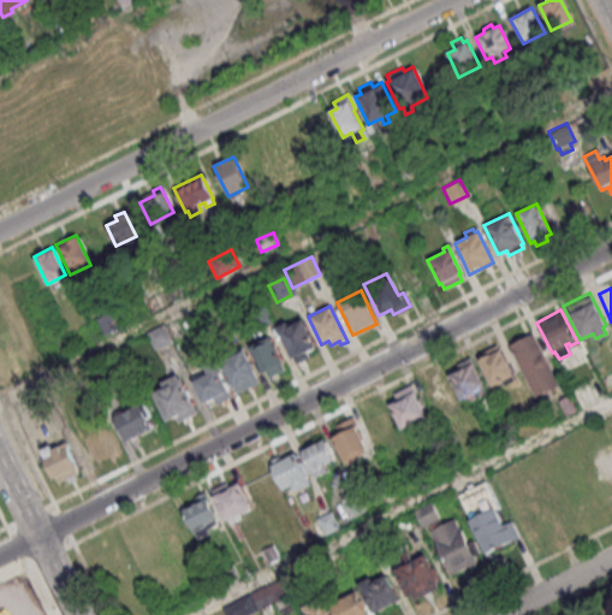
[(274,327),(290,360),(292,359),(295,364),(307,359),(303,352),(313,348),(302,323),(289,327),(286,323),(274,327)]
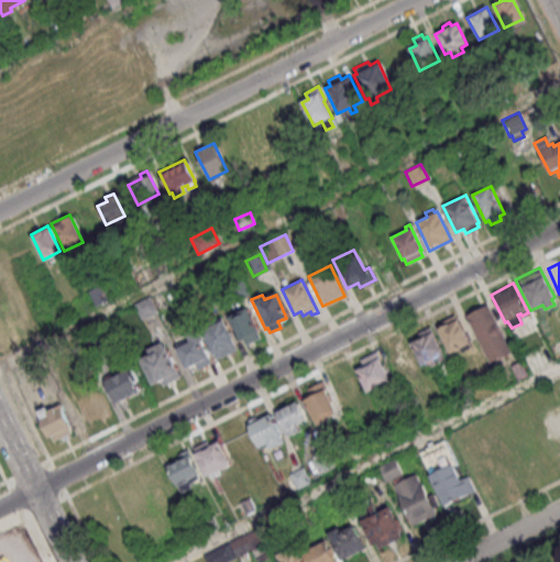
[(465,316),(486,305),(511,353),(489,363),(465,316)]
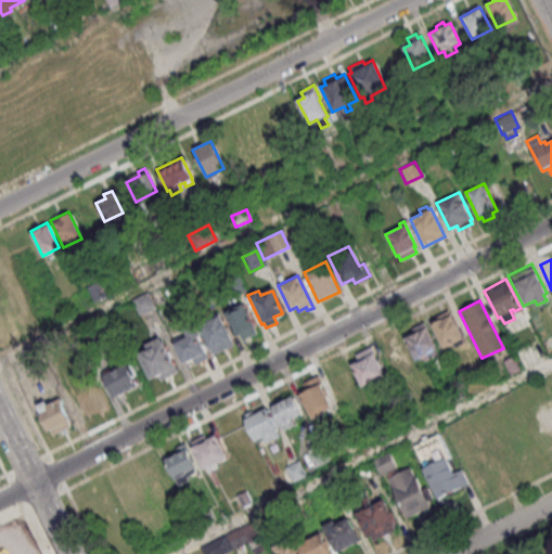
[(223,312),(235,335),(239,334),(242,339),(254,334),(251,327),(254,327),(242,303),(223,312)]
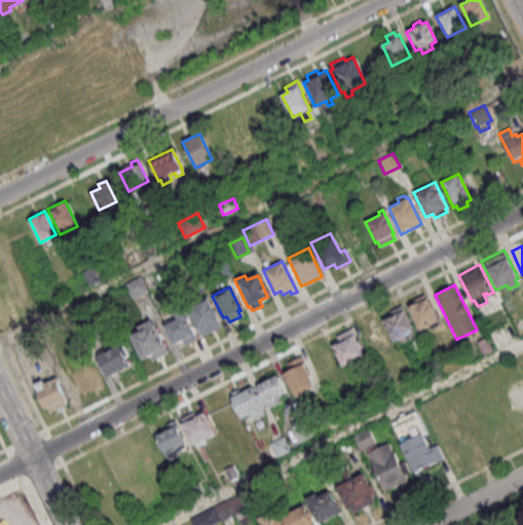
[(409,307),(414,304),(412,300),(422,295),(425,300),(427,299),(438,322),(436,323),(438,325),(430,329),(427,326),(420,330),(409,307)]
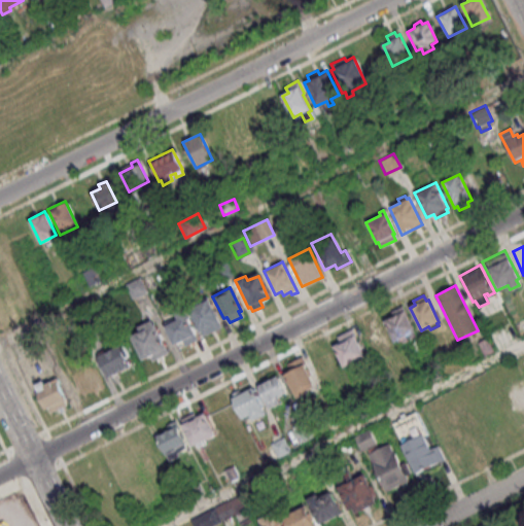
[(185,307),(198,331),(200,330),(202,335),(216,327),(215,324),(218,322),(206,296),(185,307)]
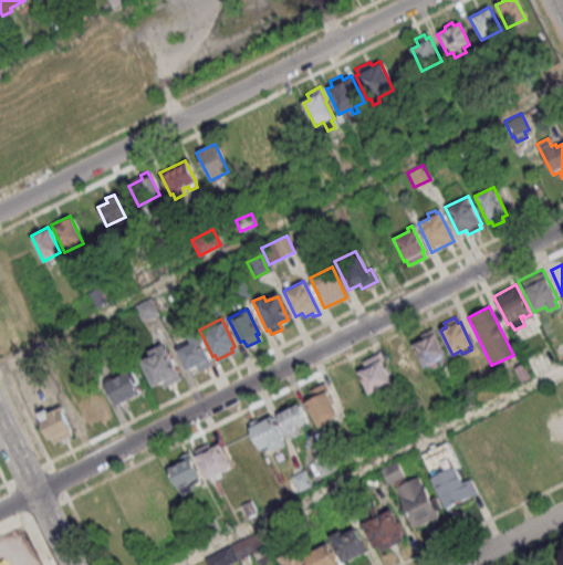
[(413,345),(420,342),(417,334),(431,327),(448,361),(437,366),(435,362),(424,367),(413,345)]
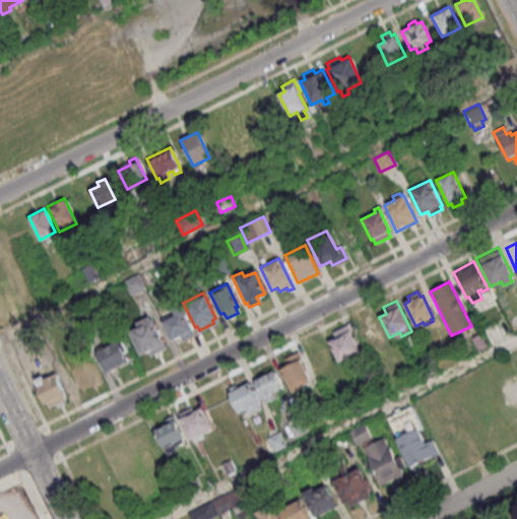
[(159,322),(170,341),(179,336),(181,341),(194,335),(185,317),(187,315),(183,307),(173,312),(174,315),(159,322)]
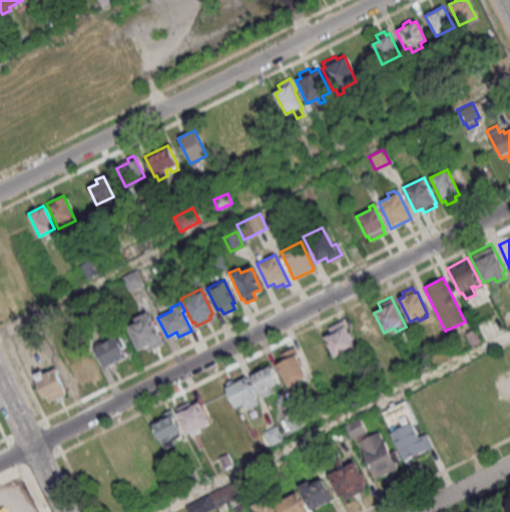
[(347,323),(360,346),(379,335),(366,313),(347,323)]
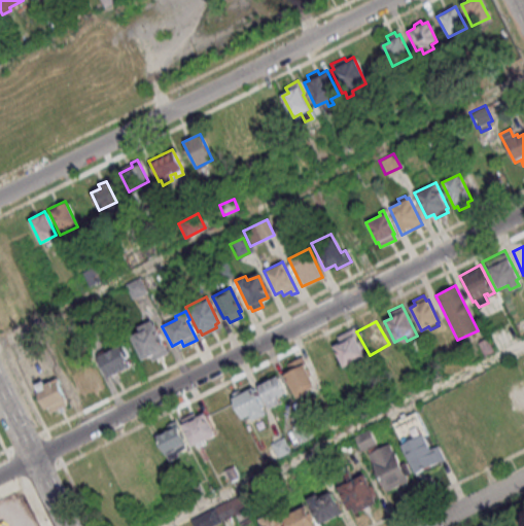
[(129,338),(141,362),(147,359),(150,364),(169,354),(154,326),(152,327),(149,322),(138,328),(140,331),(129,338)]
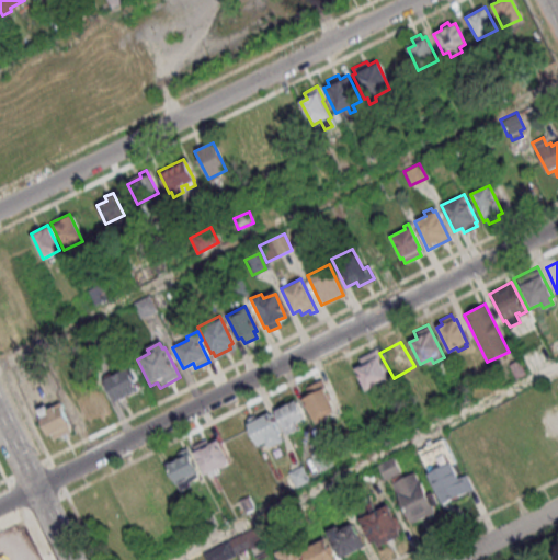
[(354,368),(360,365),(356,357),(374,349),(389,381),(377,388),(376,386),(365,391),(354,368)]
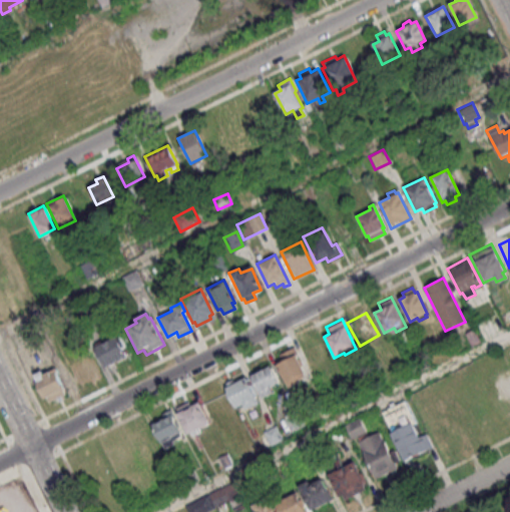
[(94,347),(104,367),(125,356),(115,336),(94,347)]
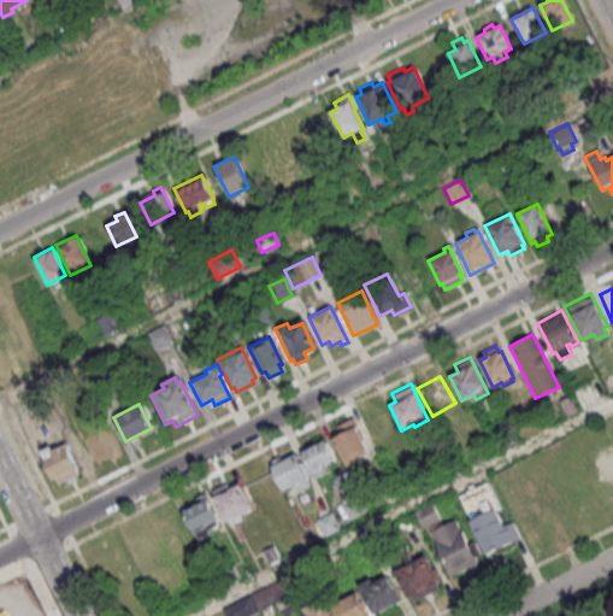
[(330,439),(336,435),(331,426),(353,415),(364,439),(361,441),(367,452),(357,457),(358,462),(343,468),(330,439)]
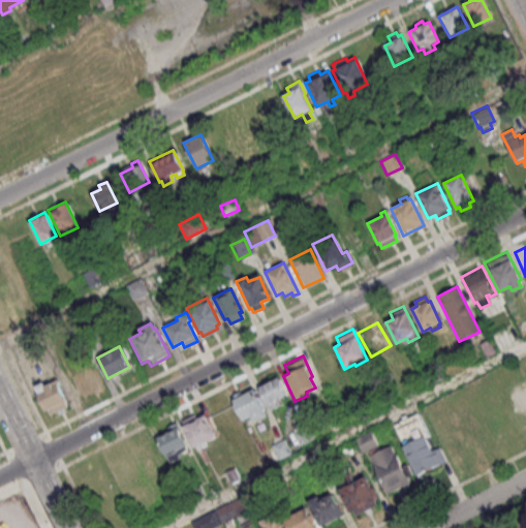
[(102,389),(91,365),(66,377),(78,401),(102,389)]
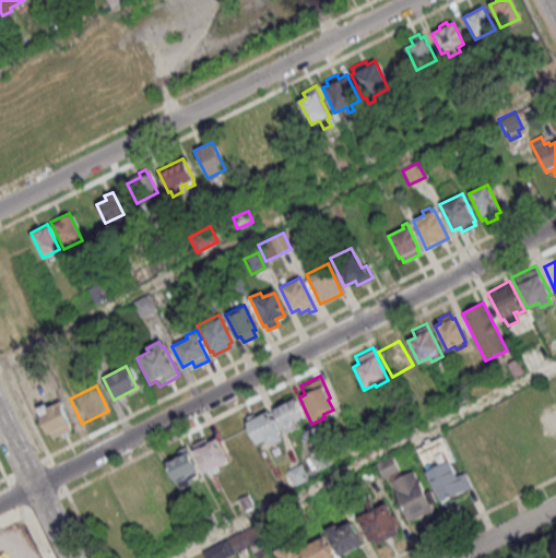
[(35,407),(43,404),(44,407),(60,400),(71,423),(68,425),(70,429),(63,432),(66,436),(60,439),(58,434),(50,438),(35,407)]
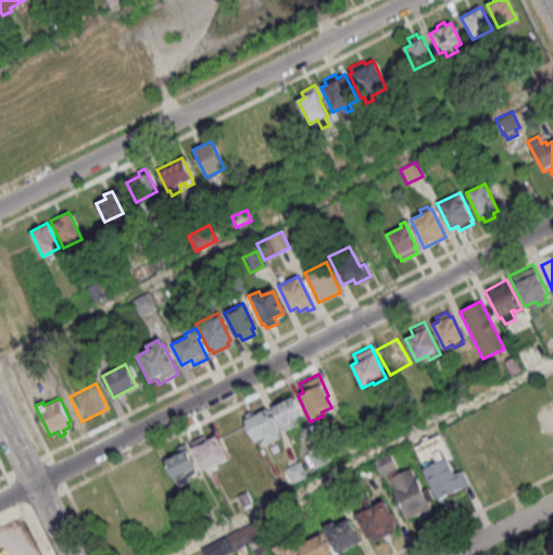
[(271,407),(291,398),(300,414),(291,418),(294,426),(283,431),(271,407)]
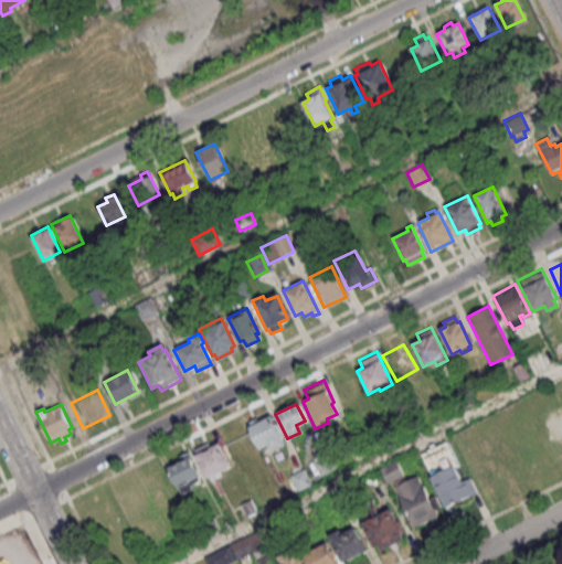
[(258,449),(266,446),(268,450),(282,445),(278,439),(281,438),(271,416),(257,423),(255,418),(247,422),(250,425),(247,426),(258,449)]
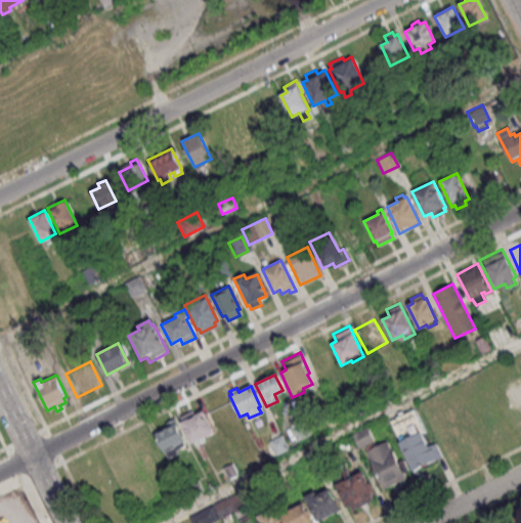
[(216,432),(236,422),(225,397),(204,408),(216,432)]
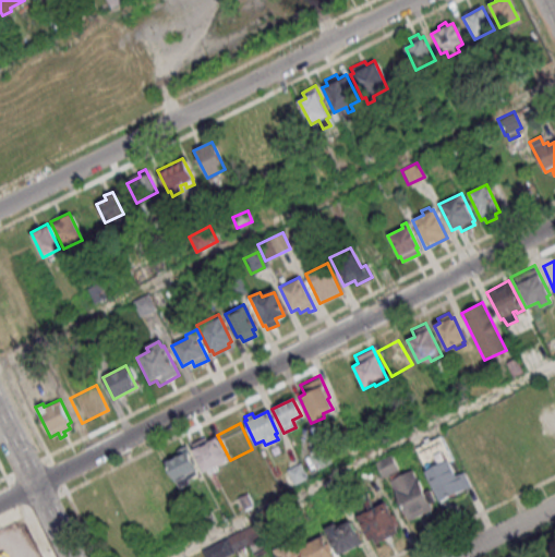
[(437,501),(411,448),(438,434),(451,461),(448,463),(455,475),(461,472),(468,487),(437,501)]
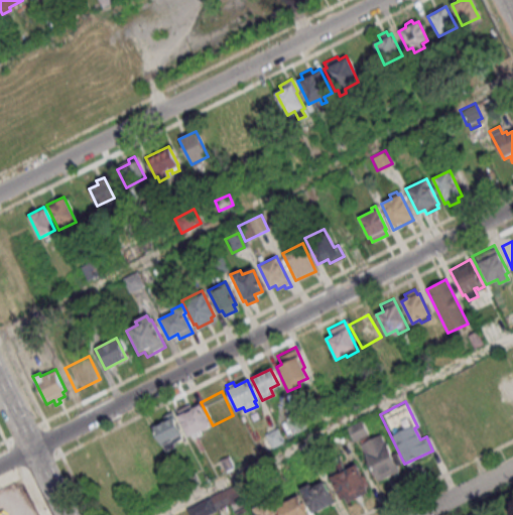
[(186,435),(176,415),(178,414),(176,411),(189,405),(190,408),(200,404),(210,425),(198,431),(199,433),(193,437),(191,434),(186,435)]
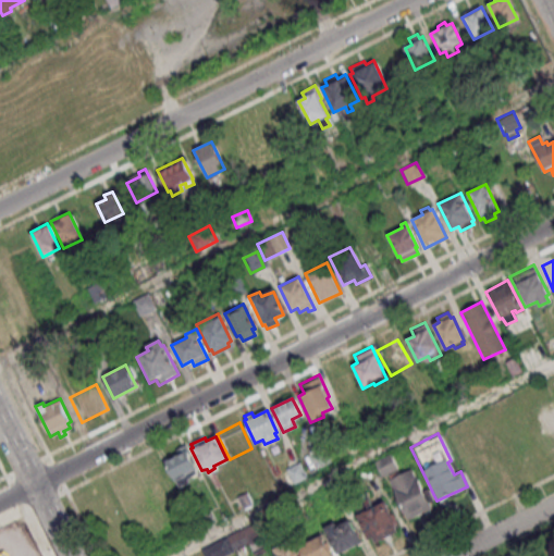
[(163,460),(174,455),(172,449),(184,443),(189,454),(187,455),(196,473),(187,478),(191,483),(180,487),(176,481),(174,482),(163,460)]
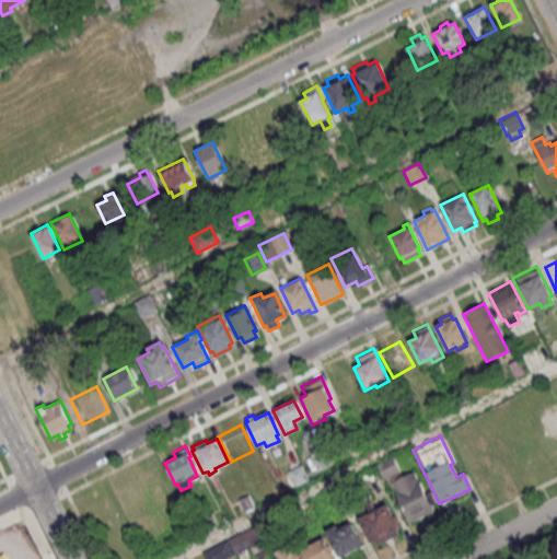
[(308,454),(315,473),(332,465),(324,446),(308,454)]
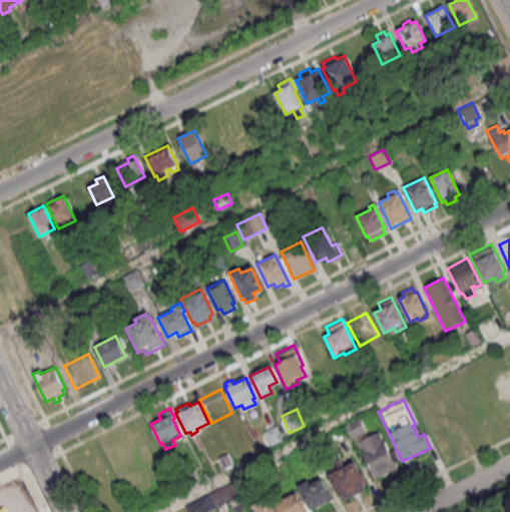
[(261,431),(274,425),(281,439),(268,445),(261,431)]
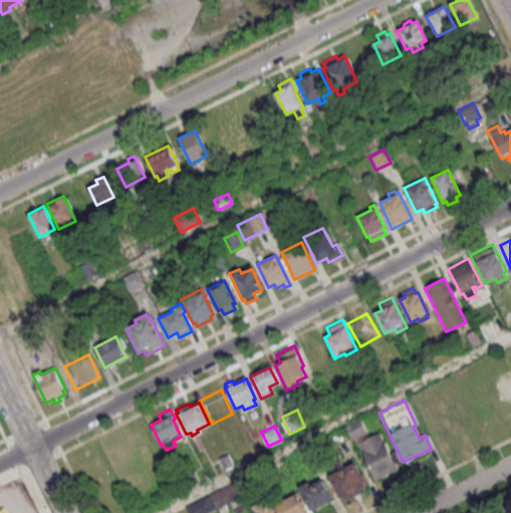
[(357,442),(378,432),(388,452),(394,450),(399,462),(394,464),(396,468),(374,478),(357,442)]
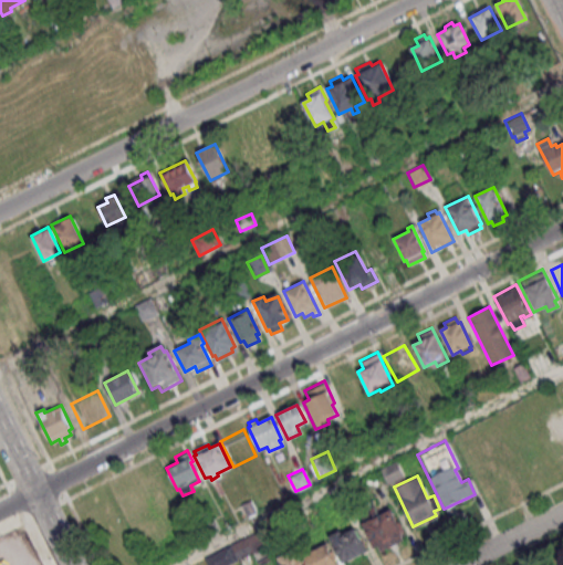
[(237,504),(249,499),(256,512),(243,518),(237,504)]
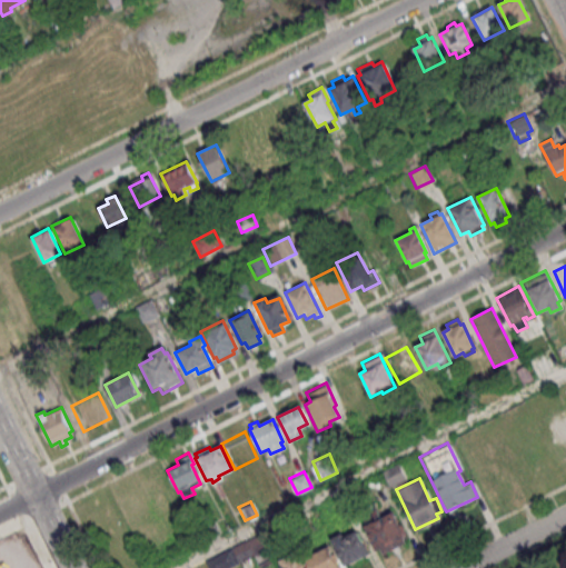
[(358,516),(376,507),(379,515),(393,509),(406,537),(403,539),(405,542),(380,554),(378,551),(374,552),(358,516)]
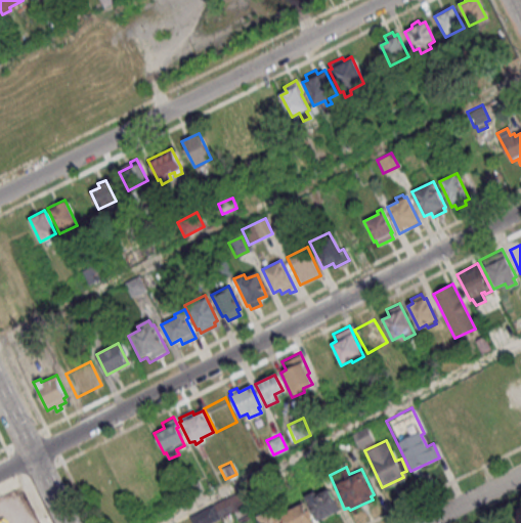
[(301,495),(314,522),(316,522),(339,512),(329,490),(317,495),(314,489),(301,495)]
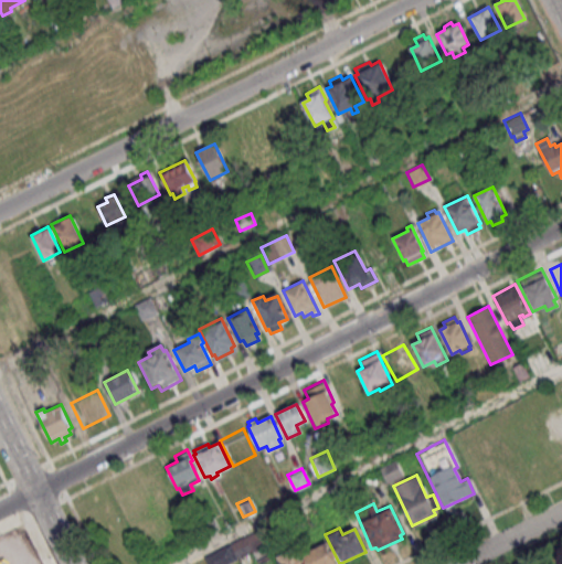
[(229,543),(235,559),(251,552),(256,563),(258,563),(269,557),(256,530),(229,543)]
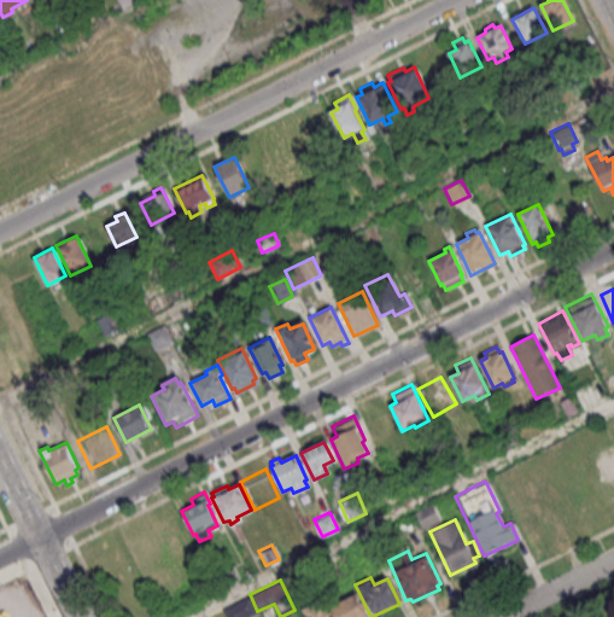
[(337,599),(345,616),(366,616),(363,611),(366,611),(361,601),(360,603),(354,591),(337,599)]
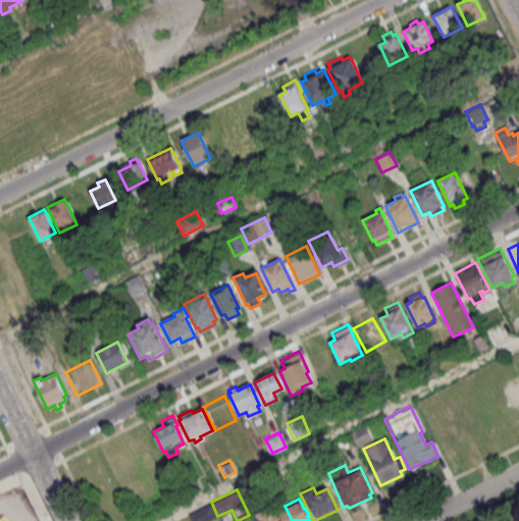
[(190,520),(187,514),(210,503),(217,517),(207,520),(190,520)]
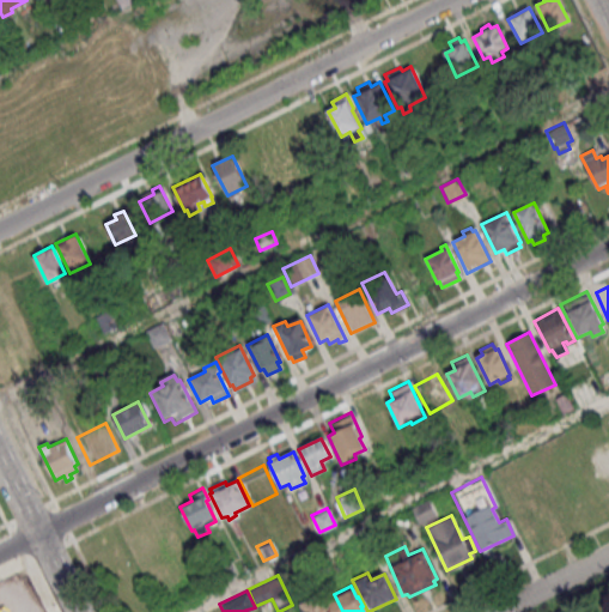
[(298,605),(302,611),(326,611),(318,595),(298,605)]
